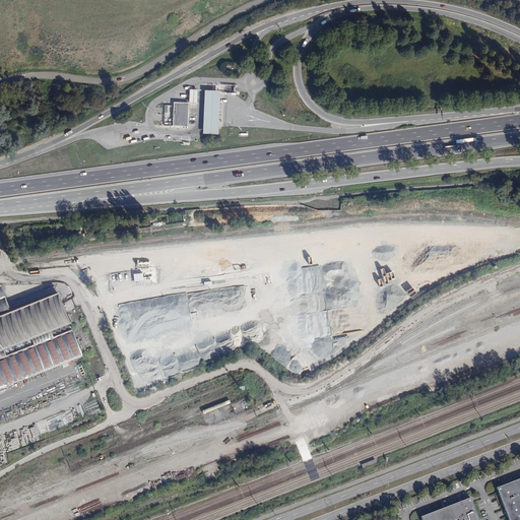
[(197,90),(189,89),(188,103),(197,104),(197,90)]
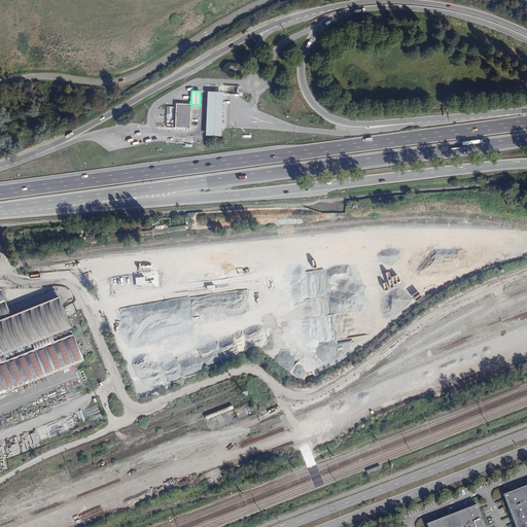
[(207,92),(205,136),(220,136),(222,93),(207,92)]
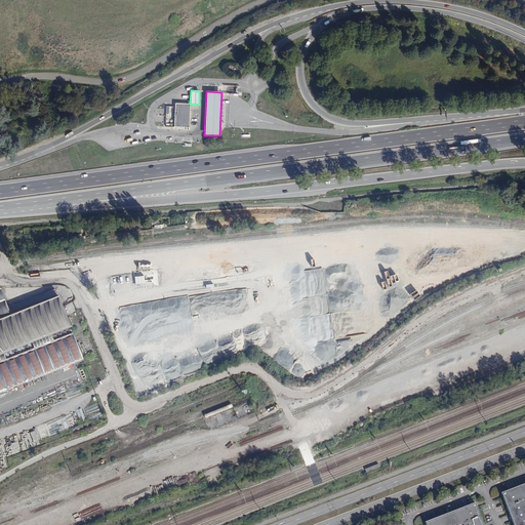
[(190,104),(175,104),(174,127),(187,127),(186,129),(189,130),(190,104)]
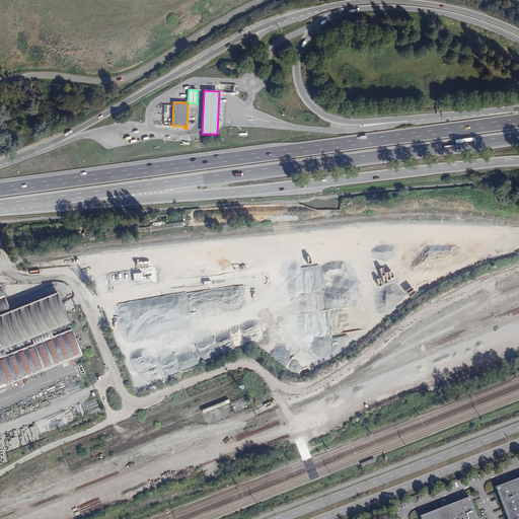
[(477,252),(479,260),(495,255),(493,248),(477,252)]
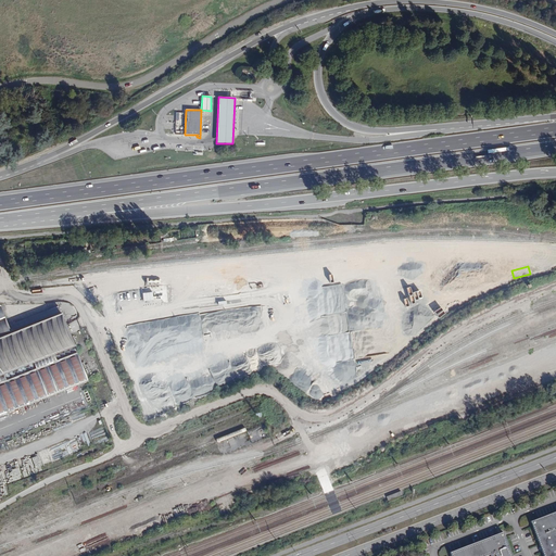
[(144,301),(154,301),(154,292),(143,293),(144,301)]
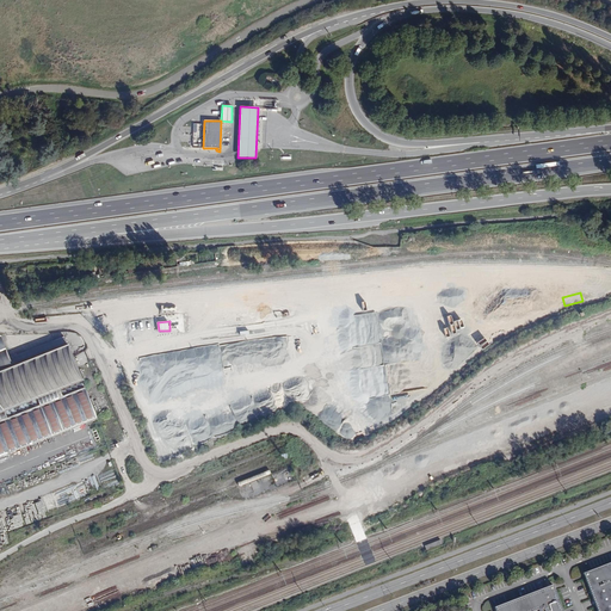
[(0,455),(96,418),(63,335),(8,357),(0,335),(0,455)]
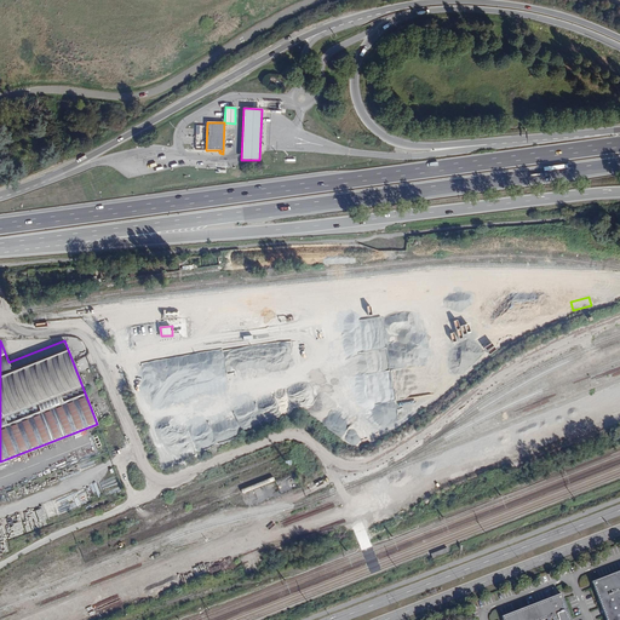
[(251,411),(239,414),(242,426),(244,432),(252,430),(251,423),(256,422),(257,426),(262,425),(259,417),(253,419),(251,411)]
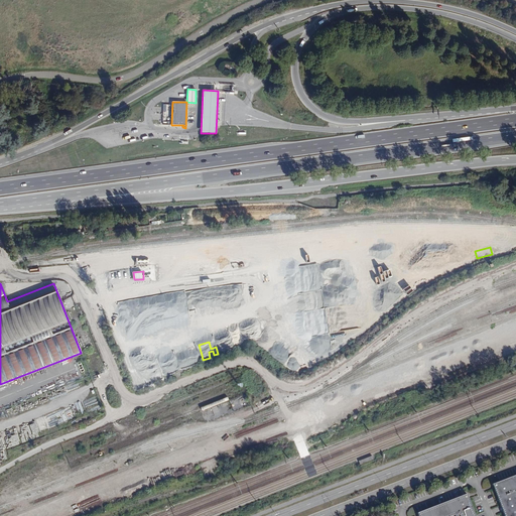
[(495,489),(504,515),(515,515),(515,475),(497,483),(498,485),(498,487),(497,488),(495,489)]
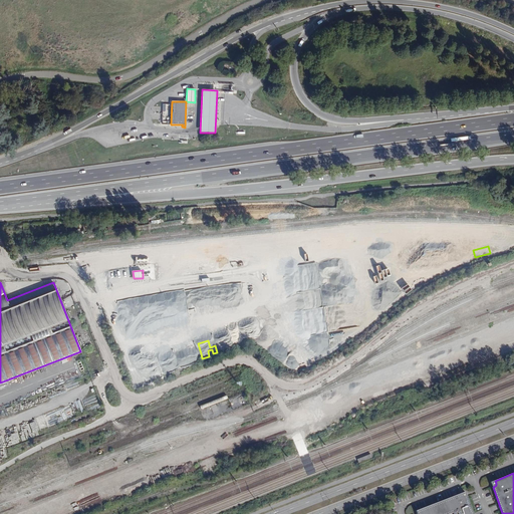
[(462,497),(461,495),(416,512),(416,513),(473,513),(467,497),(466,497),(464,498),(463,498),(462,497)]
